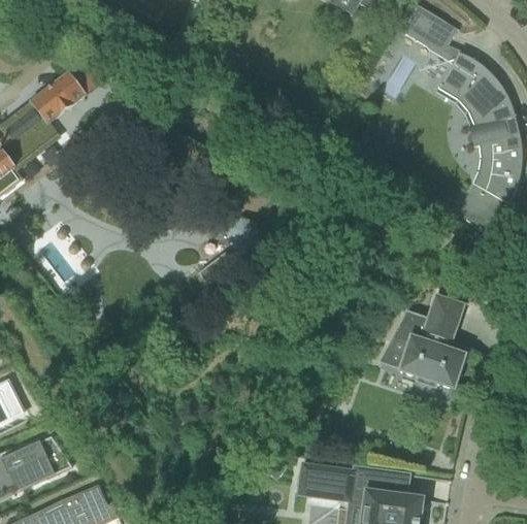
[(329,0),(352,13),(351,14),(352,14),(361,0),(329,0)]
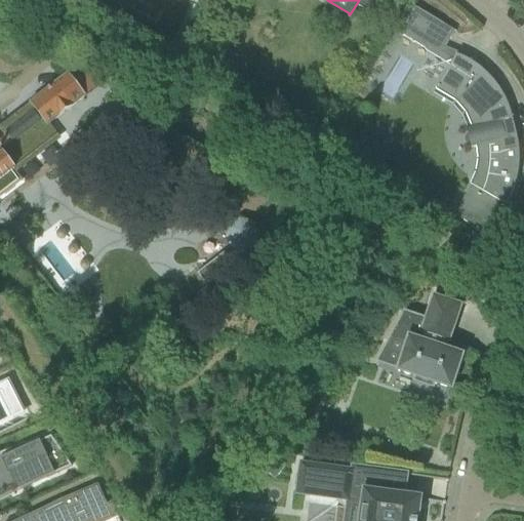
[(418,5),(401,32),(448,61),(433,85),(436,86),(451,95),(455,97),(456,98),(467,111),(472,124),(469,125),(474,145),(477,144),(478,156),(477,168),(471,182),(454,209),(508,250),(520,222),(502,211),(511,203),(507,201),(511,194),(514,186),(517,176),(518,168),(519,159),(519,150),(518,142),(517,132),(513,116),(511,110),(509,104),(507,98),(506,95),(505,93),(501,89),(499,85),(495,80),(492,76),(487,71),(482,67),(470,58),(457,52),(459,49),(446,44),(456,29),(418,5)]
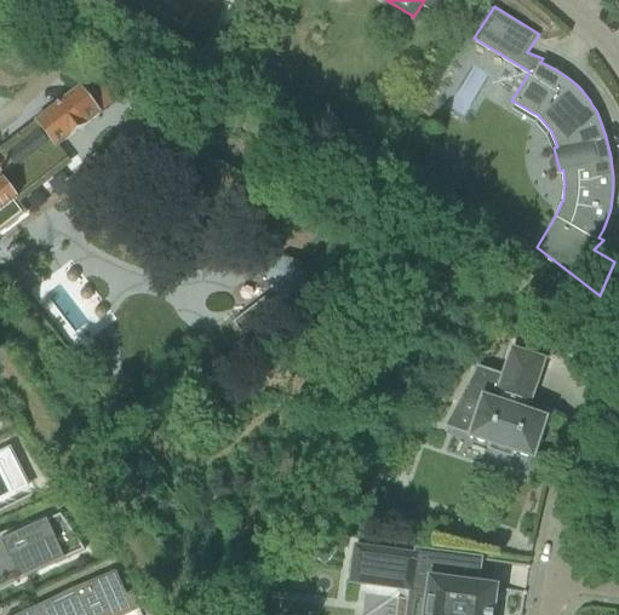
[(44,113),(36,119),(51,137),(57,144),(96,113),(99,110),(78,85),(44,113)]
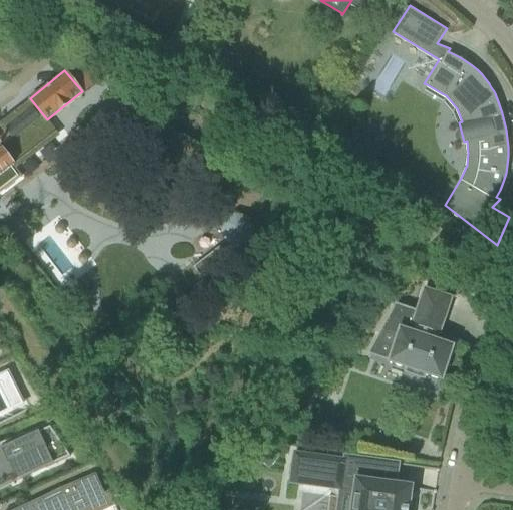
[(0,120),(0,191),(15,180),(20,176),(13,166),(15,165),(6,154),(47,119),(42,113),(30,98),(0,120)]
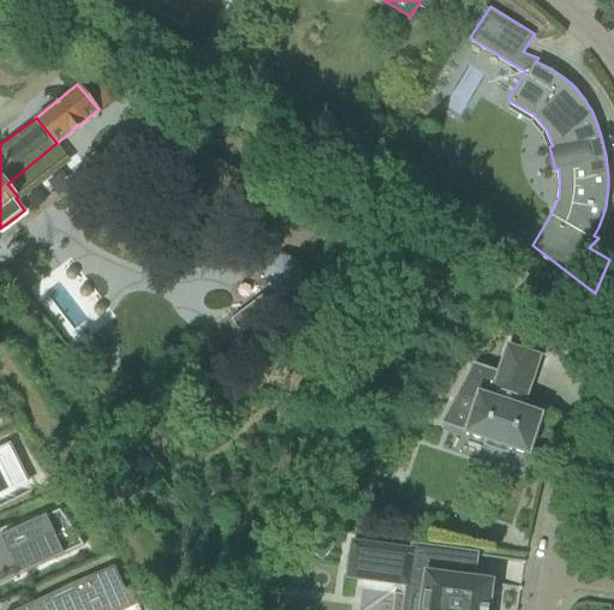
[(510,446),(530,453),(543,413),(518,405),(522,396),(526,398),(541,354),(508,345),(500,370),(475,362),(457,394),(458,395),(459,394),(477,400),(466,431),(487,438),(486,442),(508,449),(510,446)]
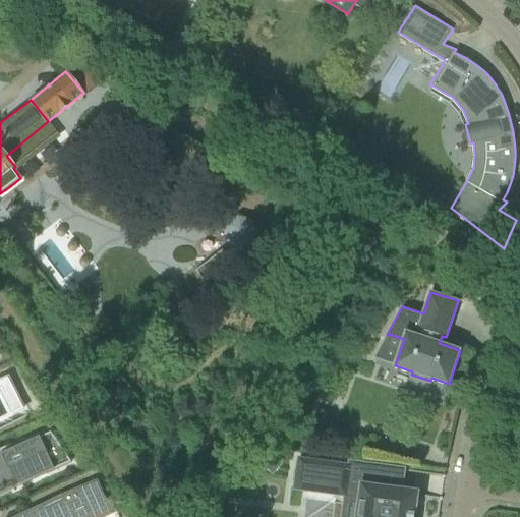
[(8,377),(0,380),(0,419),(23,408),(8,377)]
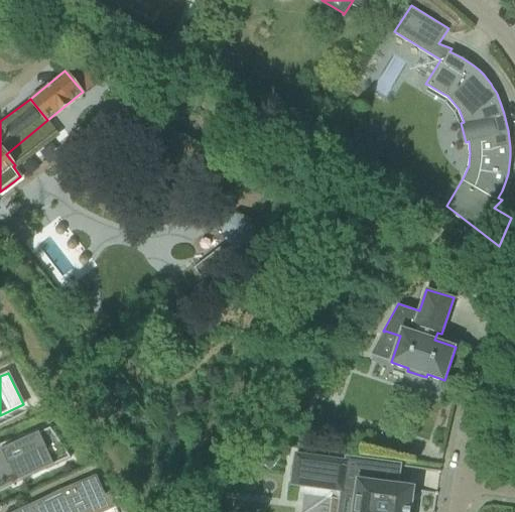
[(50,425),(0,448),(0,486),(71,456),(50,425)]
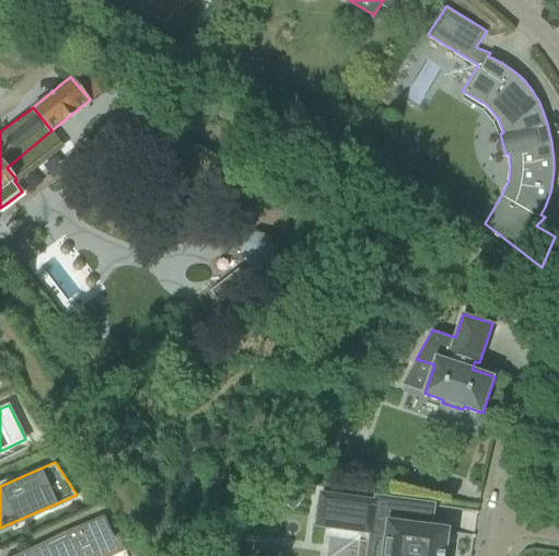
[(316,524),(387,534),(383,555),(445,555),(450,530),(432,526),(435,502),(375,495),(375,499),(321,491),(316,524)]
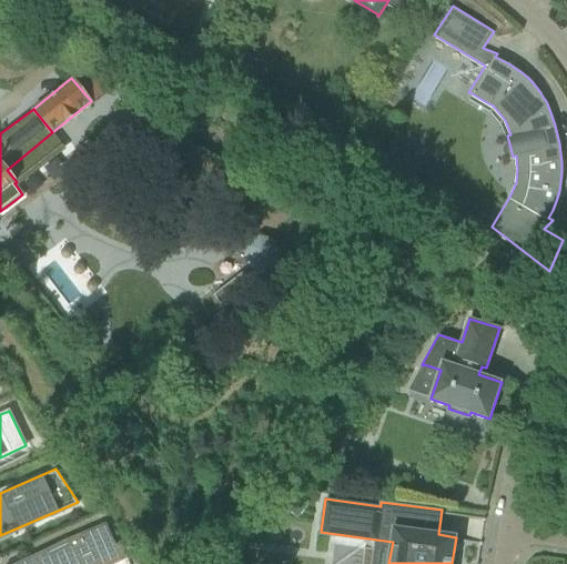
[(107,522),(11,563),(95,563),(100,563),(107,563),(121,557),(120,554),(120,553),(119,551),(115,544),(111,535),(112,535),(108,526),(109,526),(107,522)]
